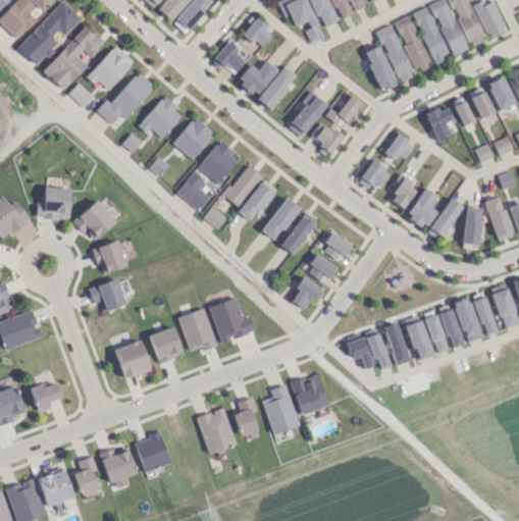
[(0,21),(18,39),(37,19),(34,17),(50,0),(17,0),(0,18),(0,21)]
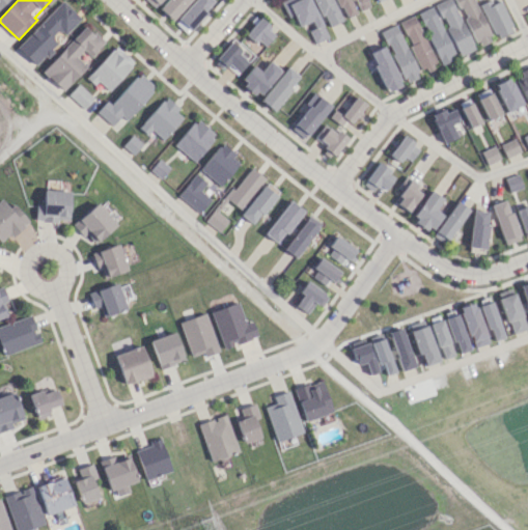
[(0,0),(0,10),(9,0),(0,0)]
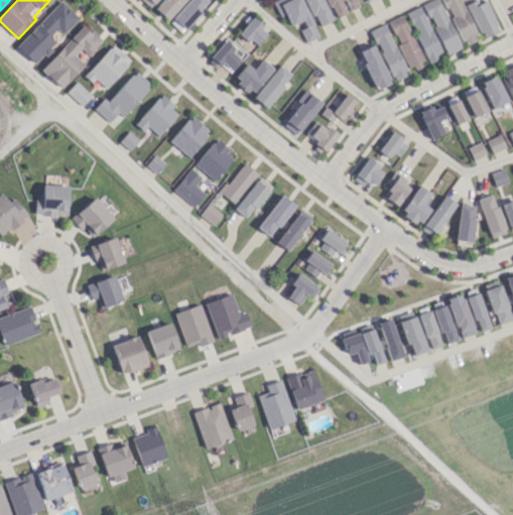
[(159,0),(142,0),(151,8),(159,0)]
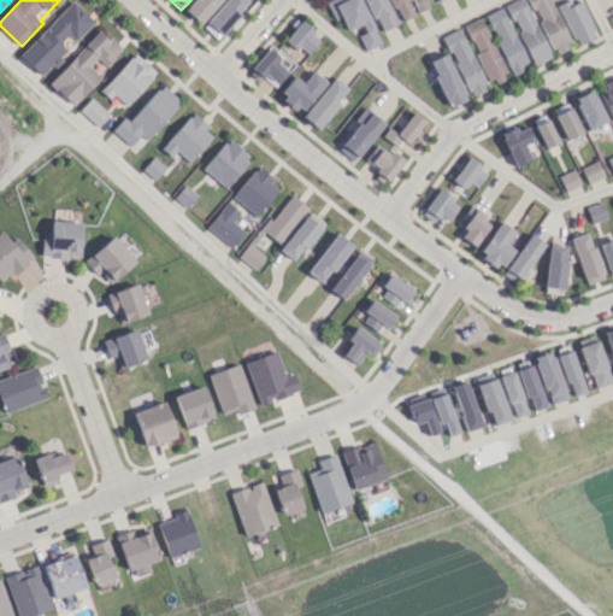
[(224,0),(198,0),(188,11),(201,24),(224,0)]
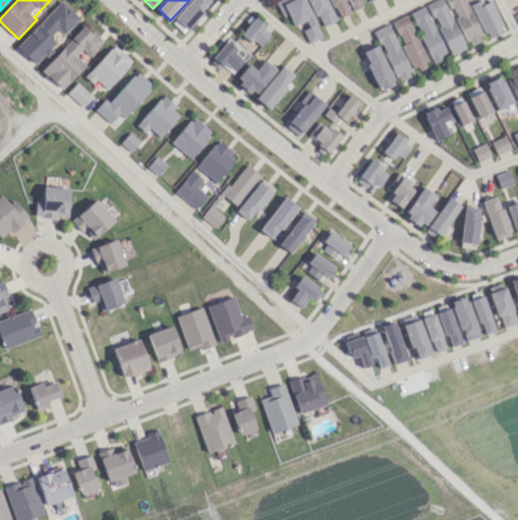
[(213,3),(210,0),(193,0),(173,22),(184,33),(213,3)]
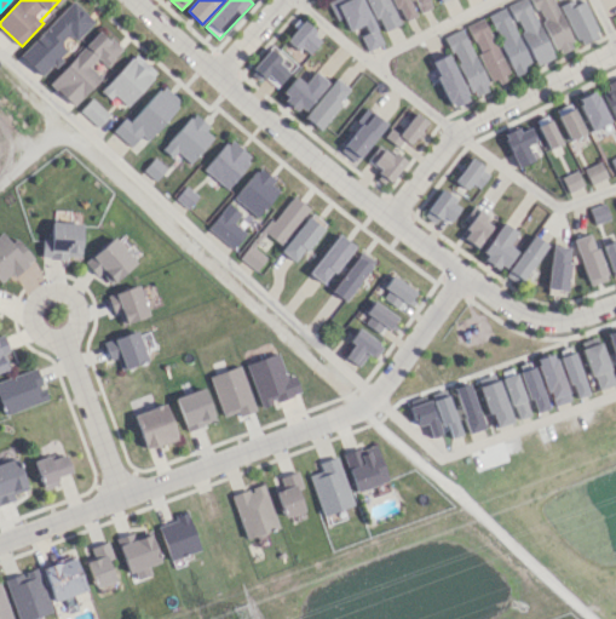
[(350,33),(366,26),(369,34),(363,36),(369,51),(384,46),(364,0),(350,0),(339,5),(350,33)]
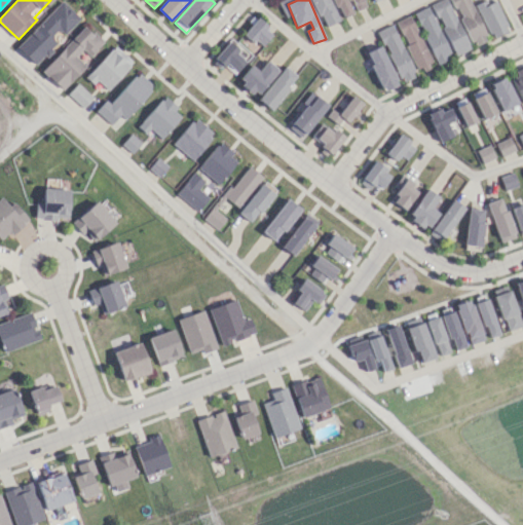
[(313,0),(324,28),(338,23),(330,0),(313,0)]
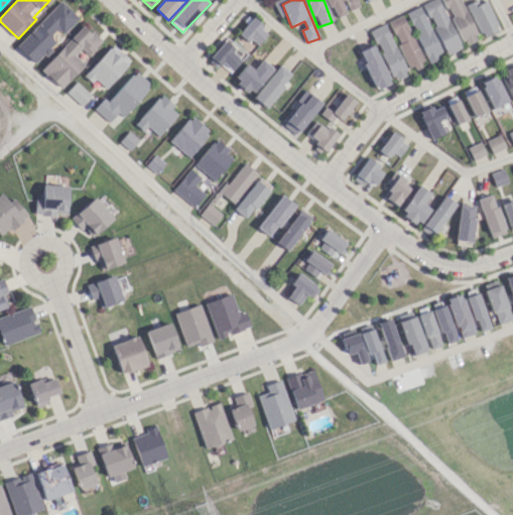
[(346,15),(340,0),(327,0),(334,19),(346,15)]
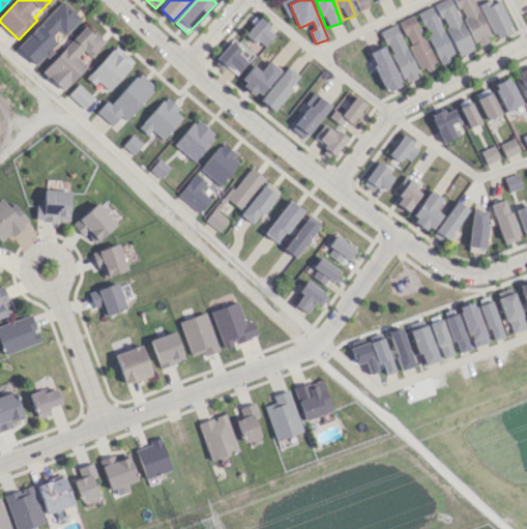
[(369,8),(364,0),(352,0),(357,12),(369,8)]
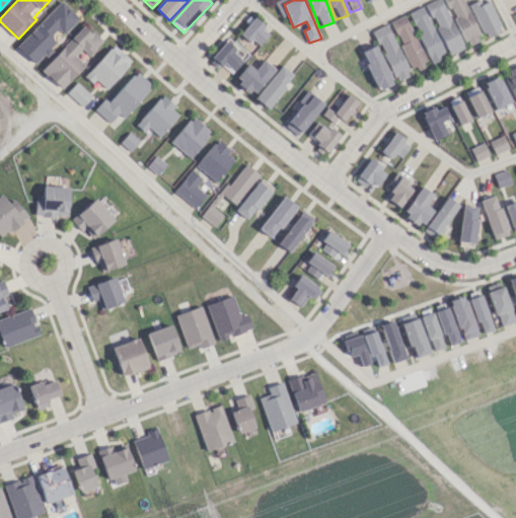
[(464,50),(444,0),(449,0),(467,47),(483,41),(467,1),(470,0),(435,0),(438,8),(432,10),(449,56),(464,50)]
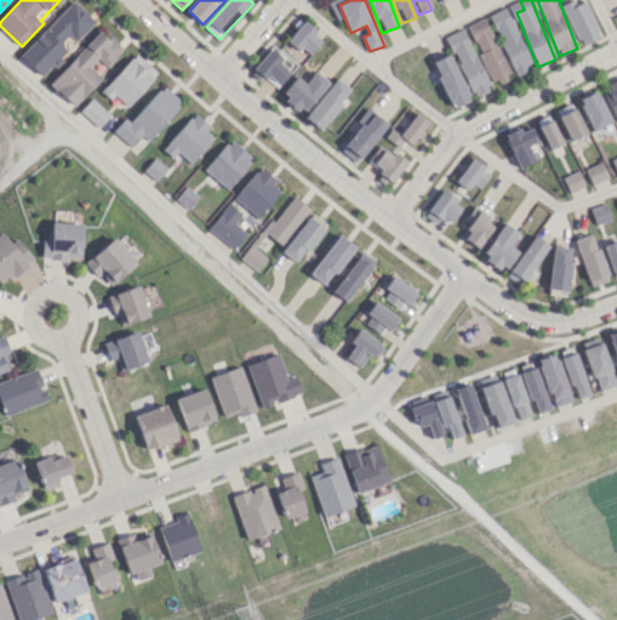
[(584,0),(565,9),(582,46),(603,38),(587,0),(584,0)]
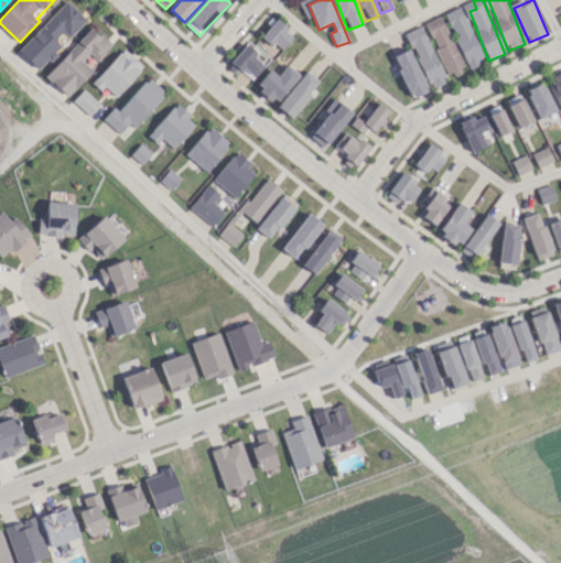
[(88,20),(67,1),(20,51),(41,71),(63,47),(57,41),(65,33),(71,39),(88,20)]
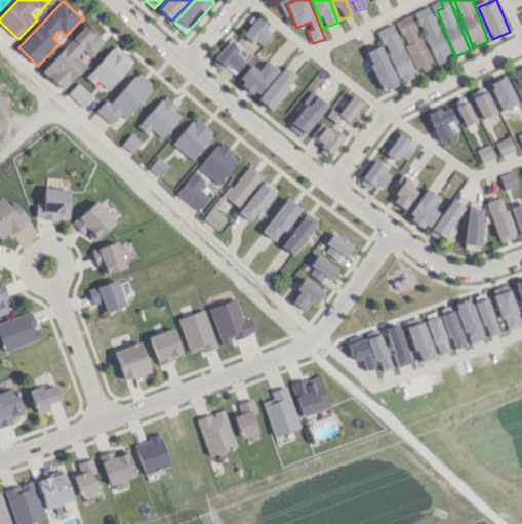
[(438,64),(452,57),(430,7),(415,13),(438,64)]
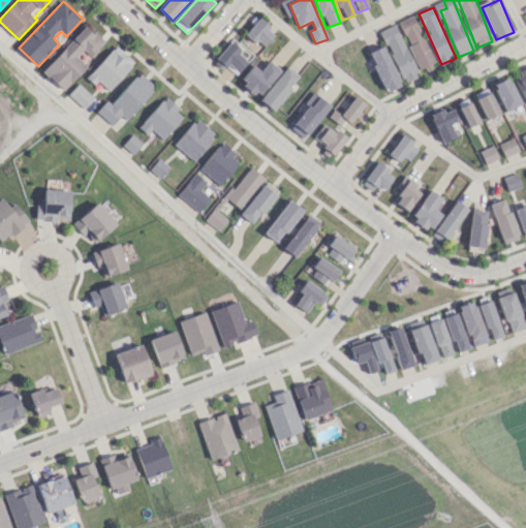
[(400,23),(421,69),(436,63),(415,16),(400,23)]
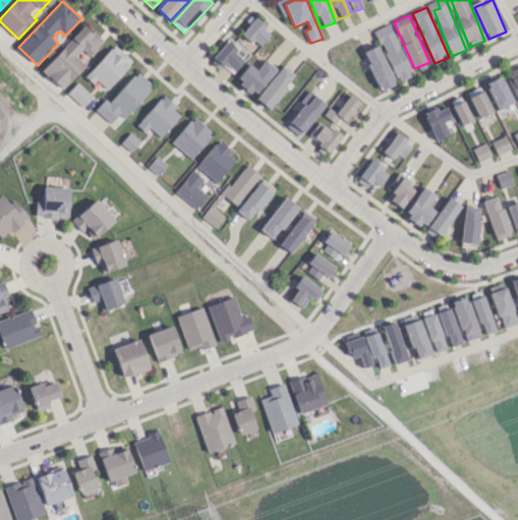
[(260,47),(272,34),(256,19),(244,33),(260,47)]
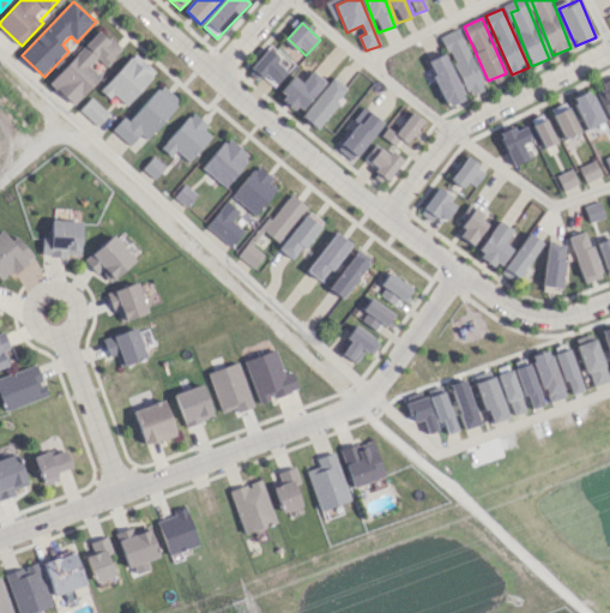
[(122,50),(101,30),(52,83),(76,106),(102,78),(91,67),(98,59),(107,67),(122,50)]
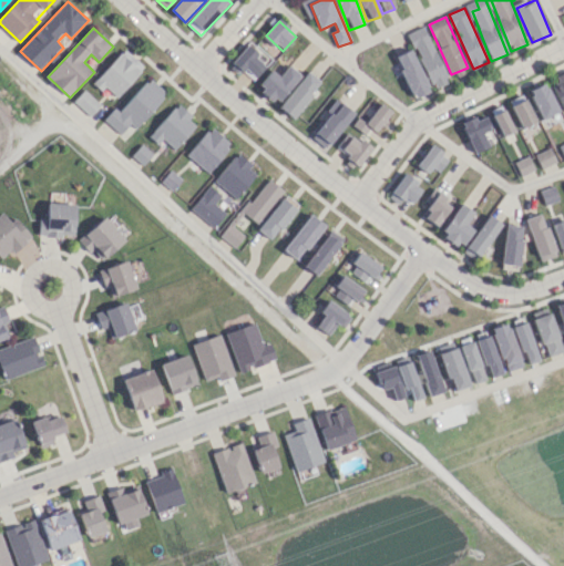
[(409,34),(436,90),(451,83),(424,28),(409,34)]
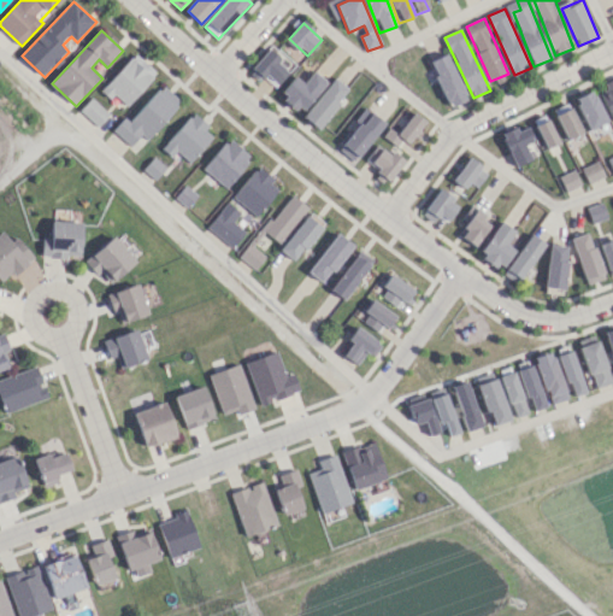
[(277,91),(290,72),(280,63),(282,59),(270,50),(253,71),(277,91)]
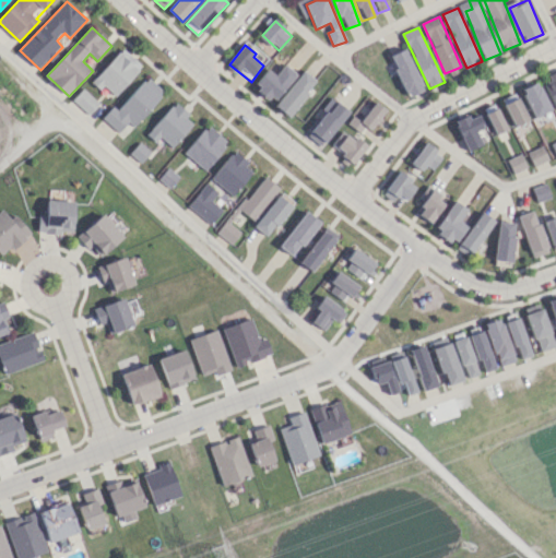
[(92,83),(104,94),(108,90),(116,96),(143,68),(123,49),(92,83)]
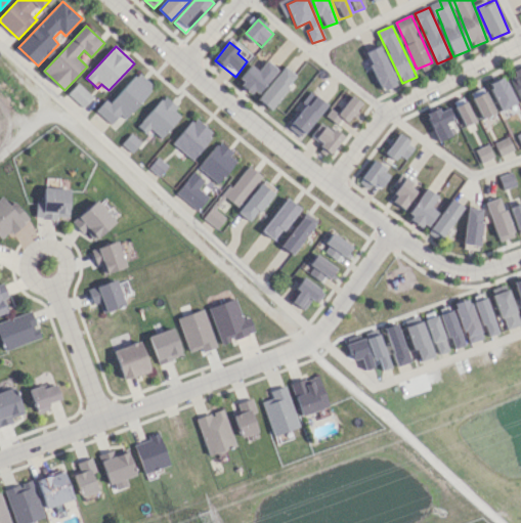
[(383,92),(398,86),(381,46),(366,52),(383,92)]
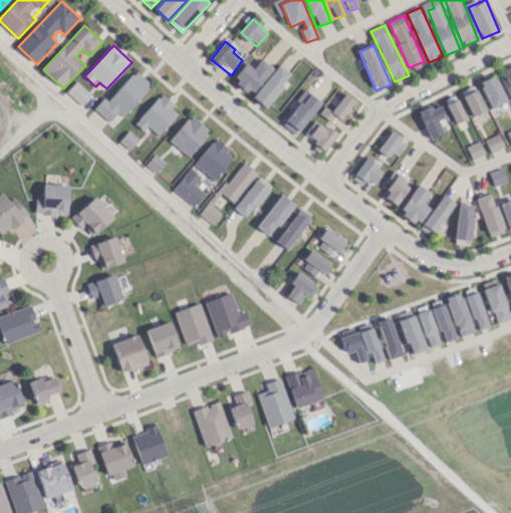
[(273,69),(262,60),(254,69),(247,64),(235,79),(252,94),(273,69)]
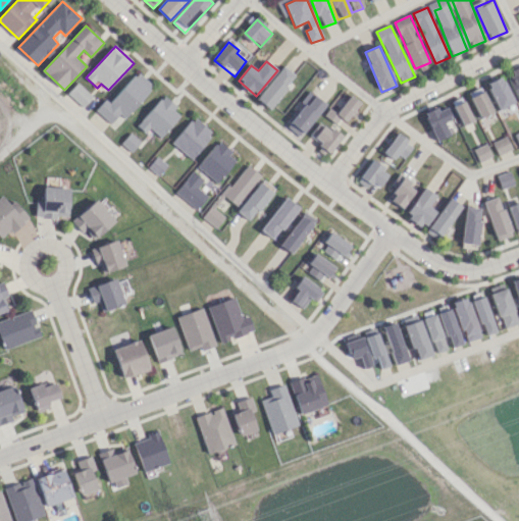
[(271,110),(296,75),(283,66),(258,100),(271,110)]
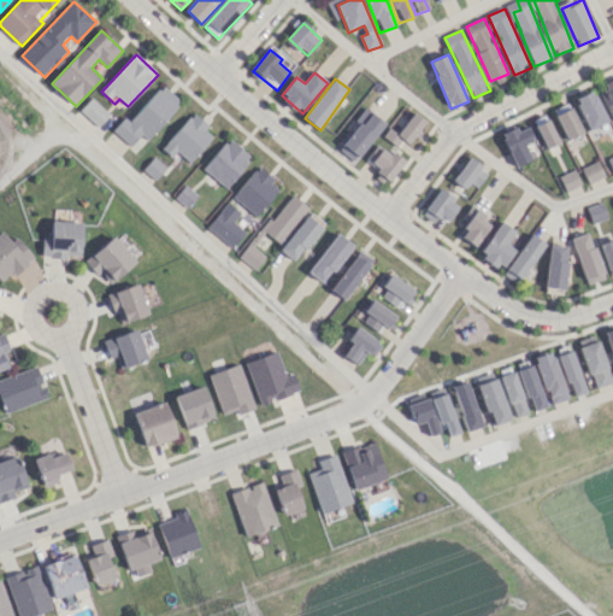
[(130,123),(125,118),(115,132),(133,147),(143,136),(148,141),(183,103),(164,86),(130,123)]
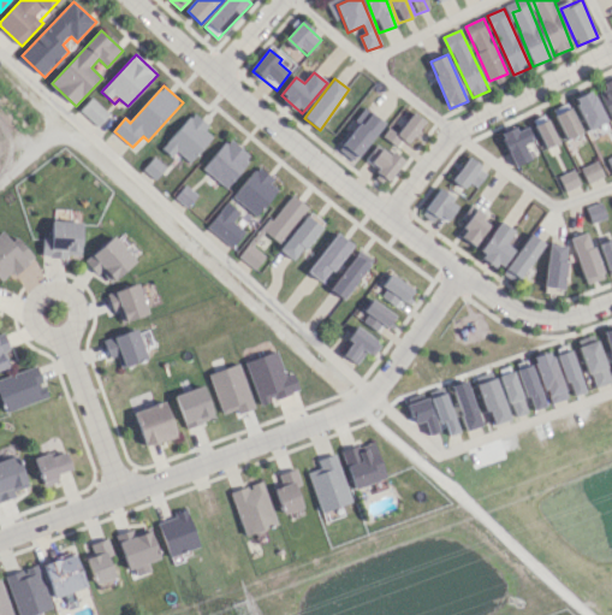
[(589,131),(607,123),(594,92),(576,99),(589,131)]
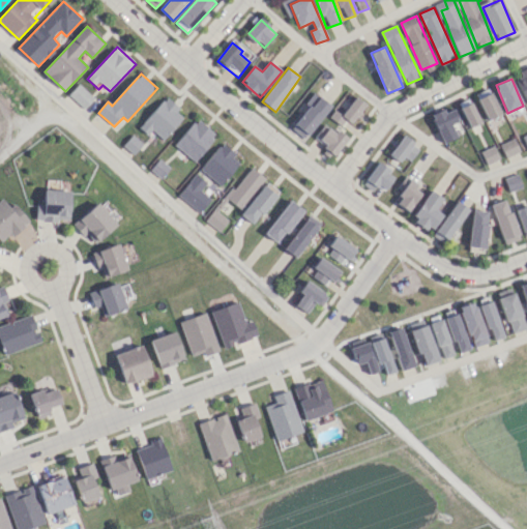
[(85,109),(95,99),(80,85),(70,95),(85,109)]
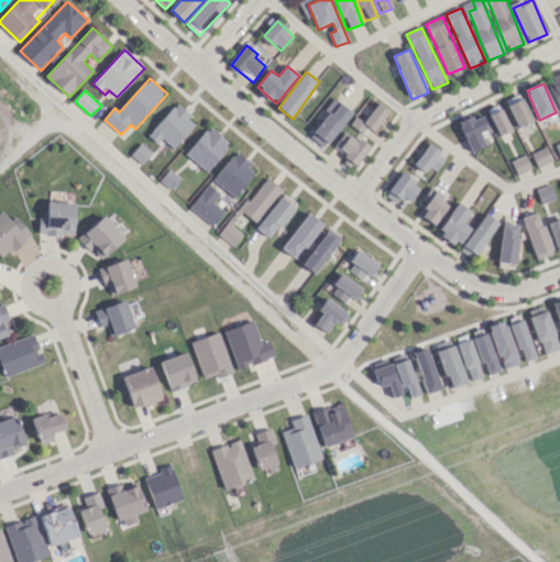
[(520,128),(534,121),(520,95),(507,101),(520,128)]
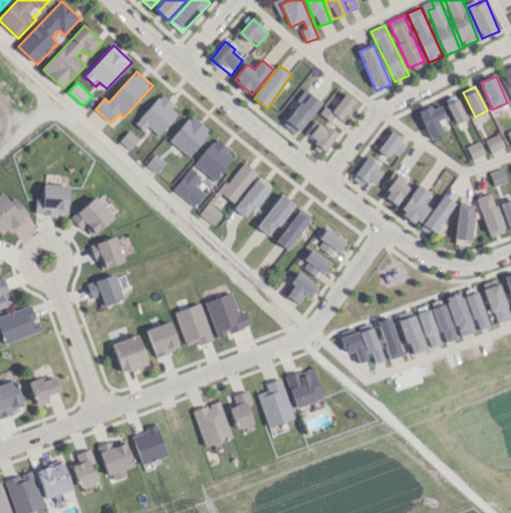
[(282,123),(296,136),(323,102),(308,91),(282,123)]
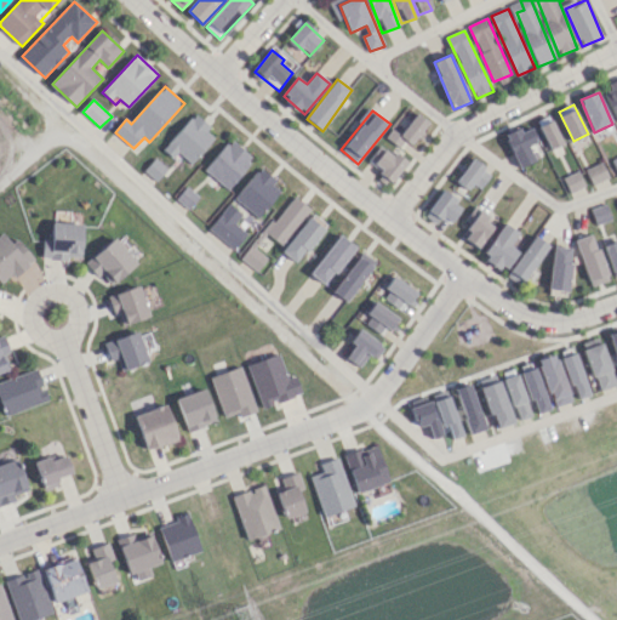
[(387,138),(400,149),(406,142),(412,146),(430,124),(418,114),(401,135),(394,130),(387,138)]
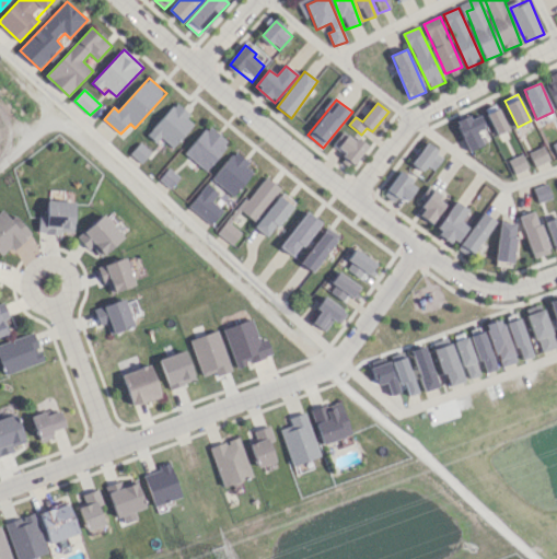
[(197,123),(176,104),(148,135),(157,143),(162,138),(174,148),(197,123)]
